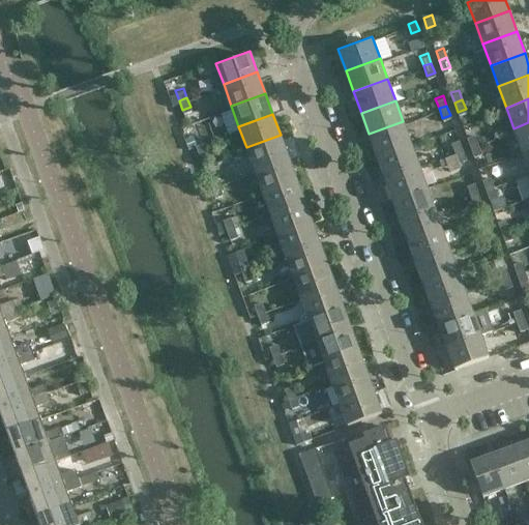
[(411,142),(403,121),(369,134),(377,154),(411,142)]
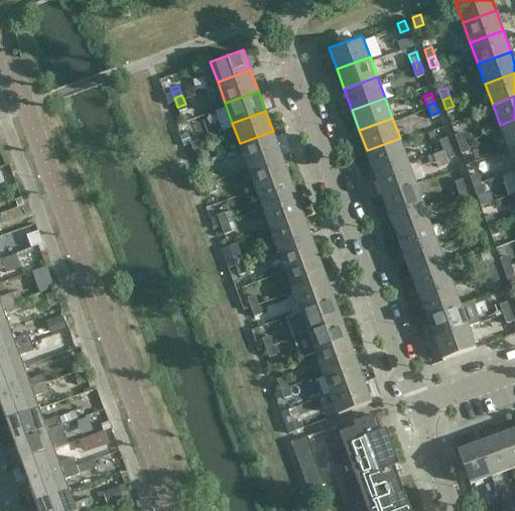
[(514,142),(514,119),(500,125),(508,146),(514,142)]
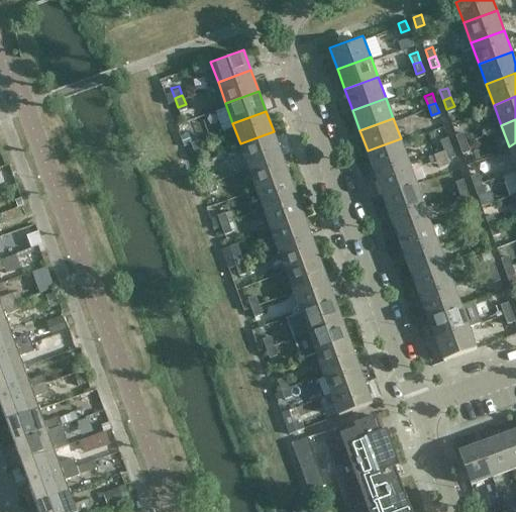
[(197,136),(194,127),(186,129),(190,139),(197,136)]
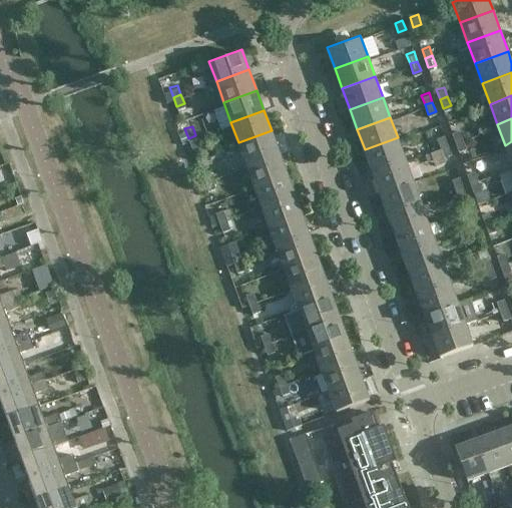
[(462,137),(459,128),(451,130),(455,140),(462,137)]
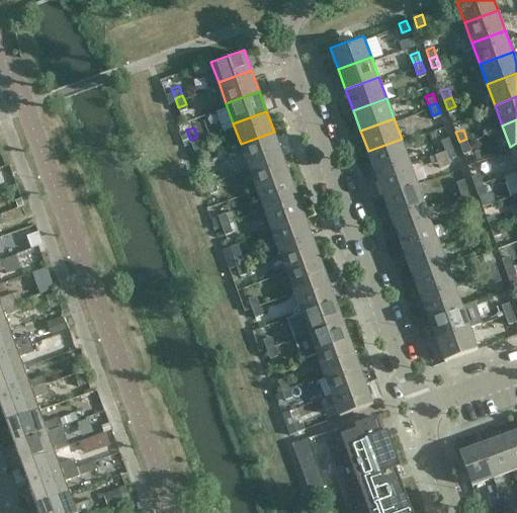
[(281,153),(274,132),(241,144),(248,165),(281,153)]
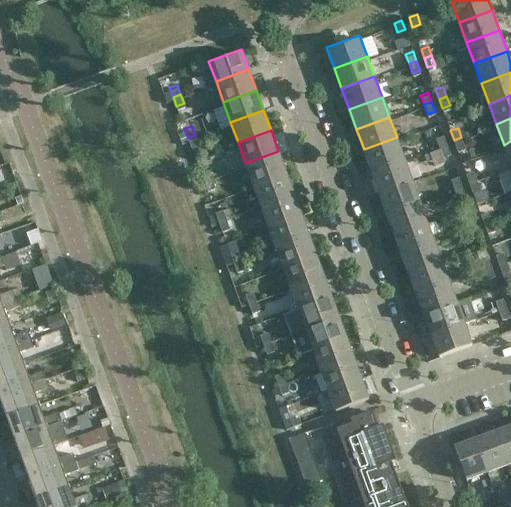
[(446,142),(443,133),(435,136),(439,145),(446,142)]
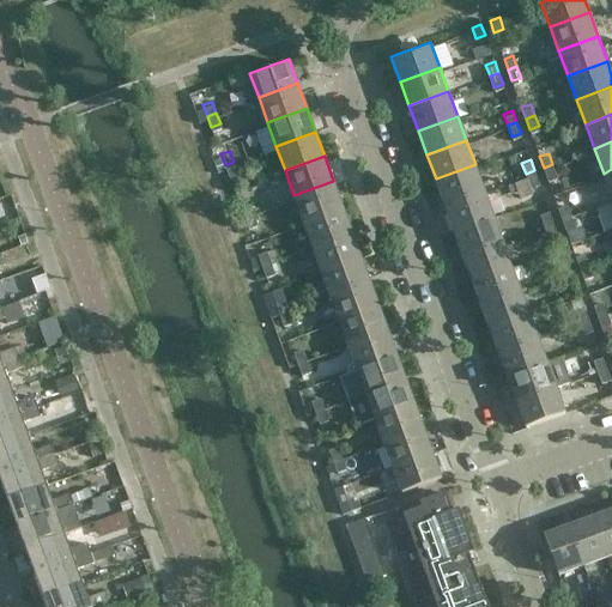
[(238,173),(234,162),(225,165),(229,176),(238,173)]
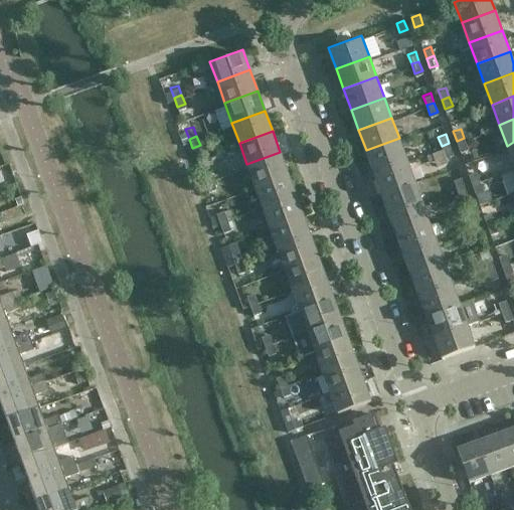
[(406,159),(399,138),(366,150),(373,171),(406,159)]
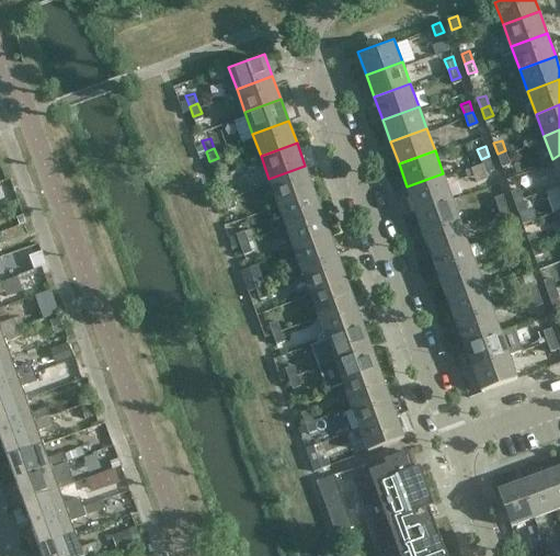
[(510,160),(505,150),(498,154),(501,163),(510,160)]
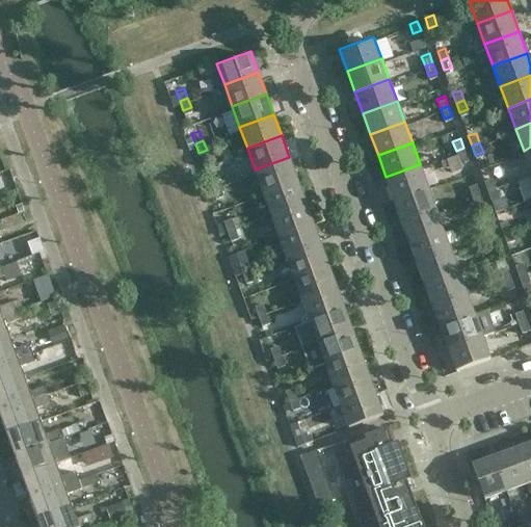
[(468,158),(463,148),(456,151),(459,161),(468,158)]
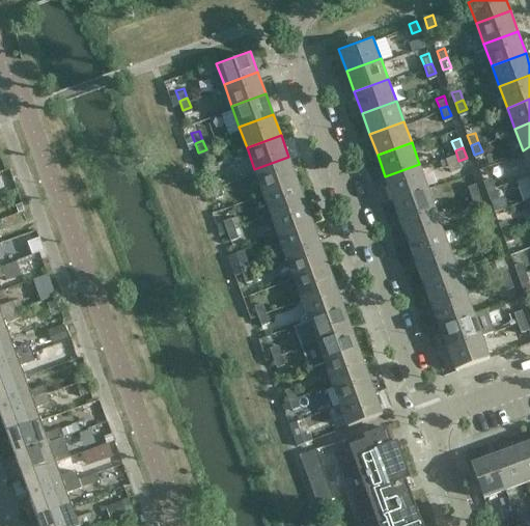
[(297,177),(288,157),(254,169),(262,190),(297,177)]
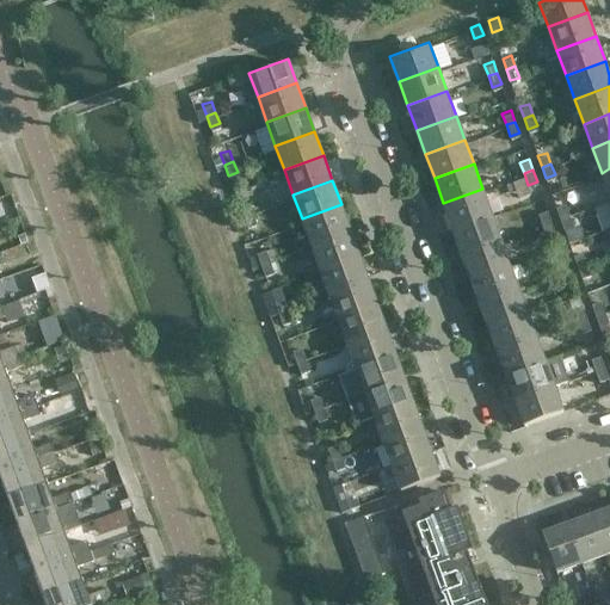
[(491,213),(482,189),(443,203),(453,227),(491,213)]
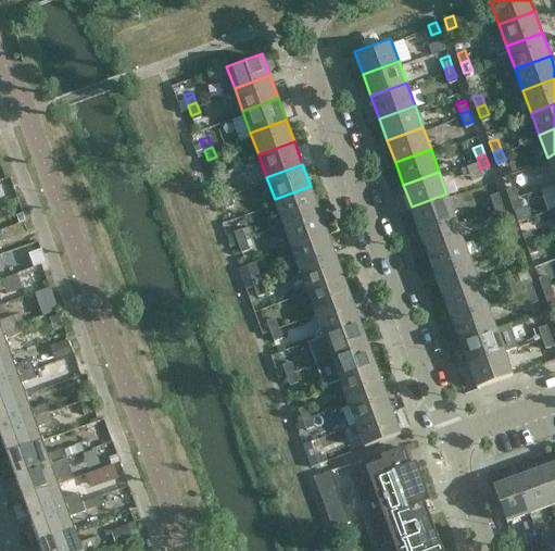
[(228,191),(225,180),(216,184),(221,195),(228,191)]
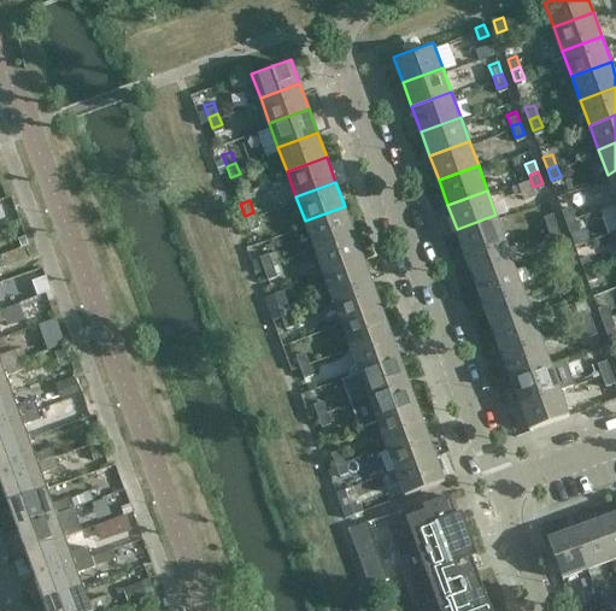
[(574,215),(570,203),(561,206),(565,218),(574,215)]
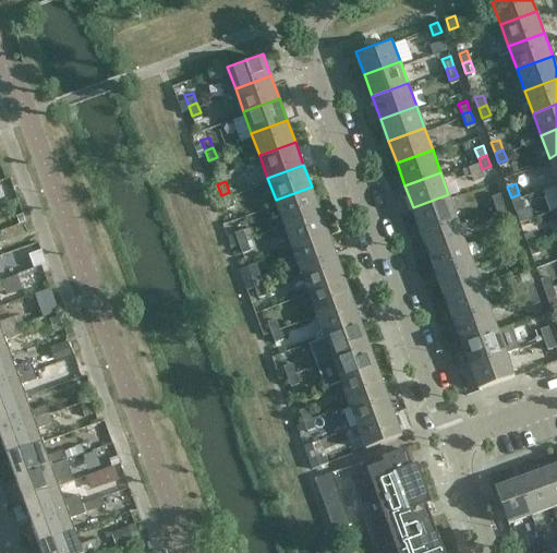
[(319,209),(312,187),(276,200),(283,223),(319,209)]
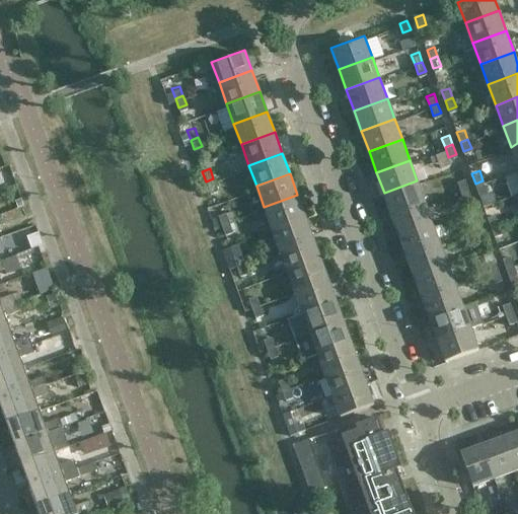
[(467,186),(464,176),(456,179),(460,189),(467,186)]
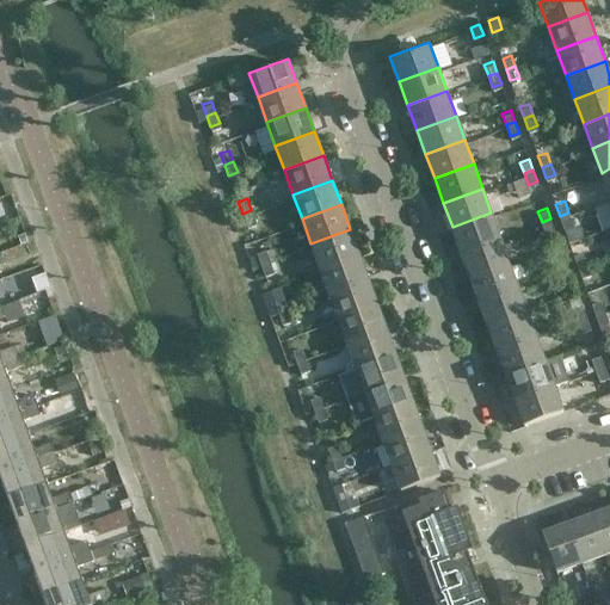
[(254,221),(251,210),(242,214),(246,224),(254,221)]
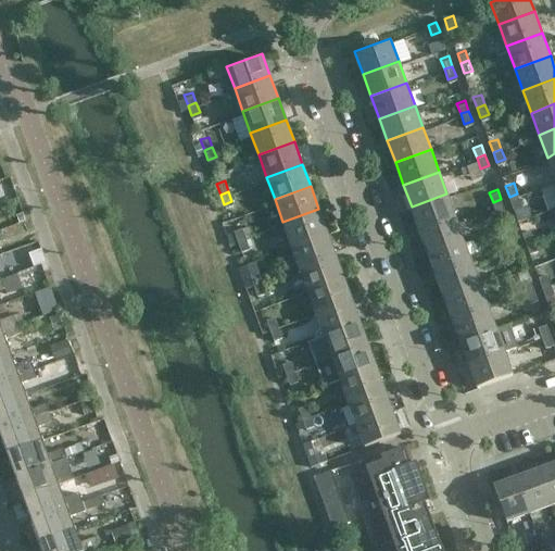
[(455,216),(446,193),(412,207),(419,229),(455,216)]
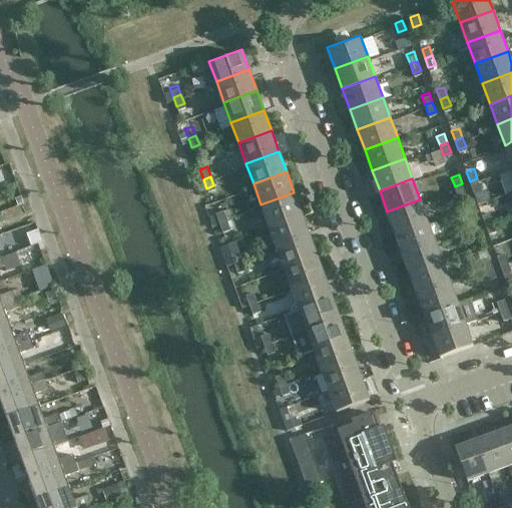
[(481,187),(477,178),(470,181),(473,190),(481,187)]
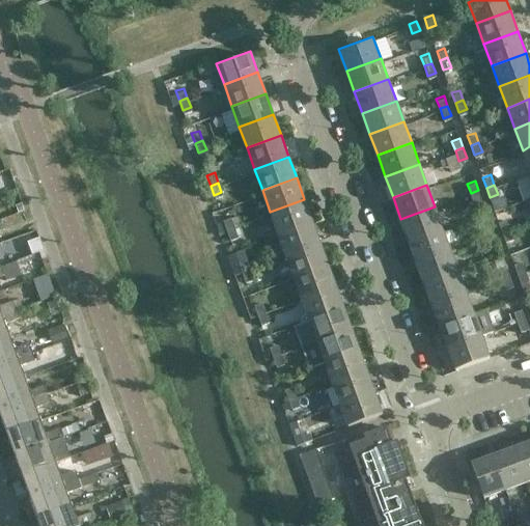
[(482,200),(478,190),(471,193),(474,202),(482,200)]
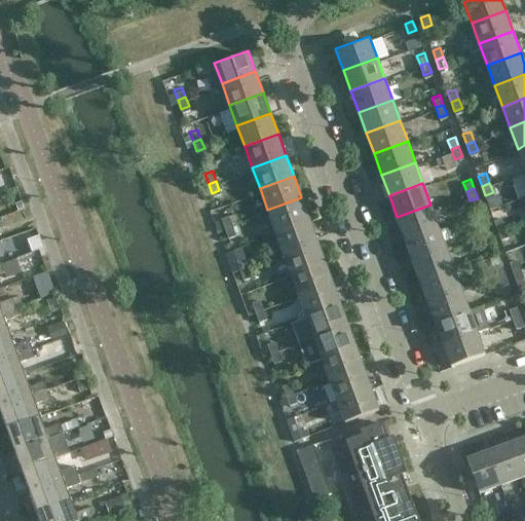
[(309,218),(301,197),(267,210),(275,230),(309,218)]
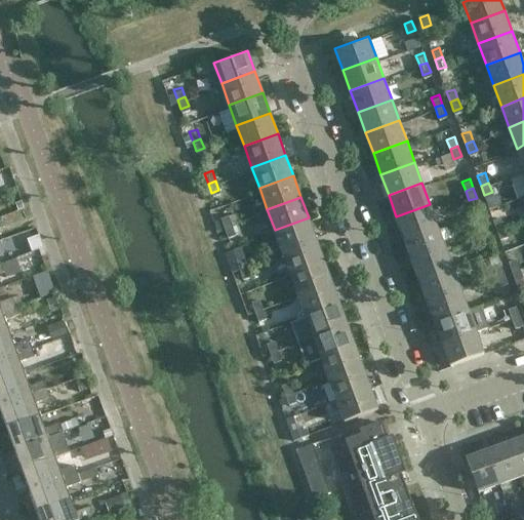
[(437,225),(430,204),(396,216),(404,237),(437,225)]
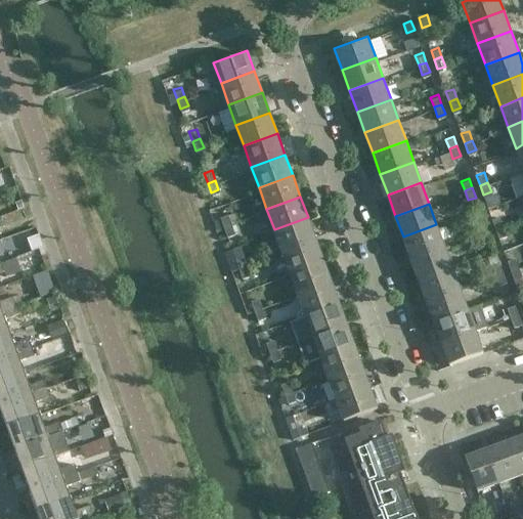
[(230,222),(227,212),(219,215),(222,224),(230,222)]
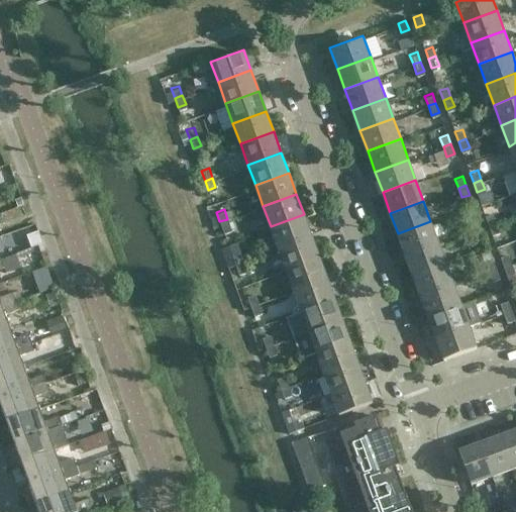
[(496,221),(493,211),(485,214),(489,223),(496,221)]
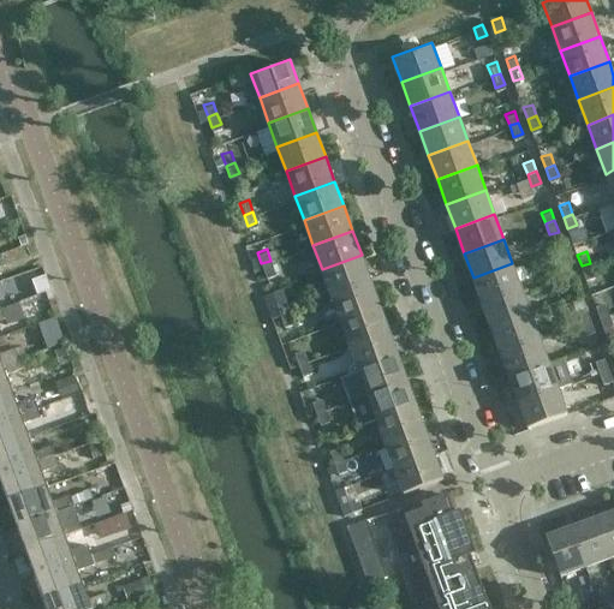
[(370,280),(362,255),(322,269),(331,294),(370,280)]
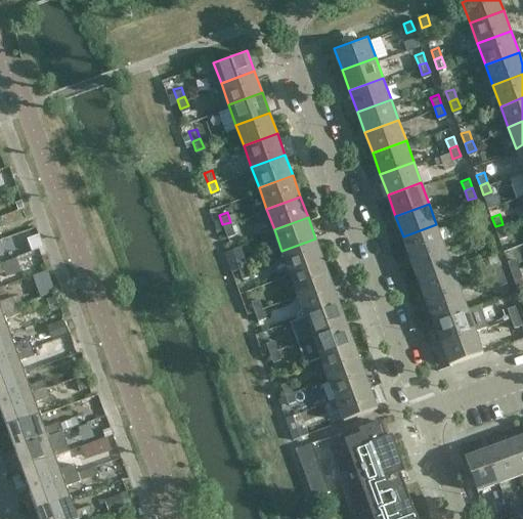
[(487,229),(484,220),(476,223),(480,232),(487,229)]
